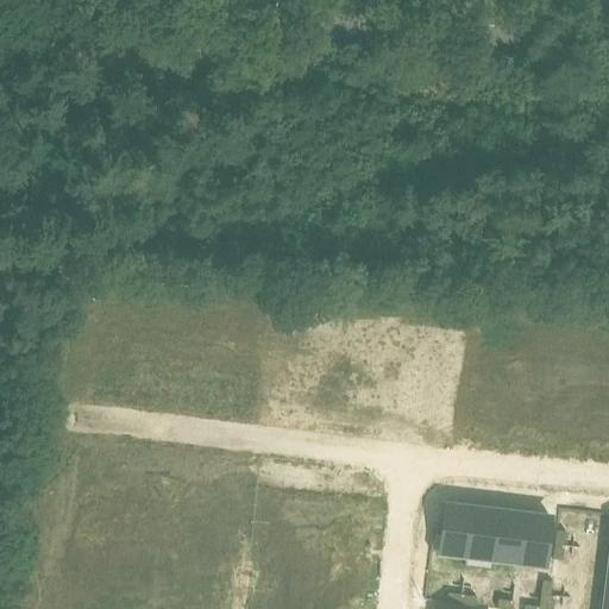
[(432,532),(429,551),(464,554),(465,554),(471,507),(445,503),(441,533),(432,532)]
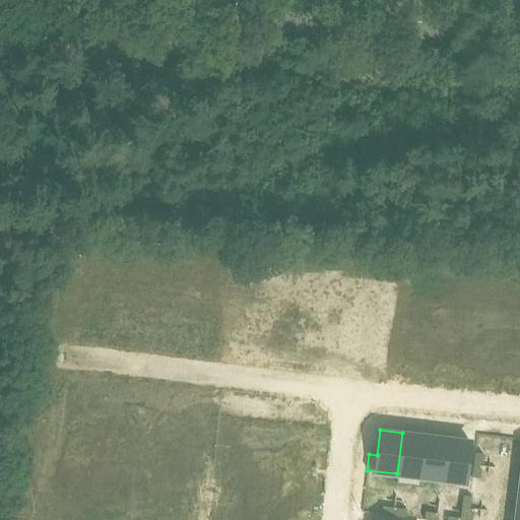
[(396,473),(395,483),(419,486),(420,476),(419,476),(425,436),(402,433),(397,473),(396,473)]
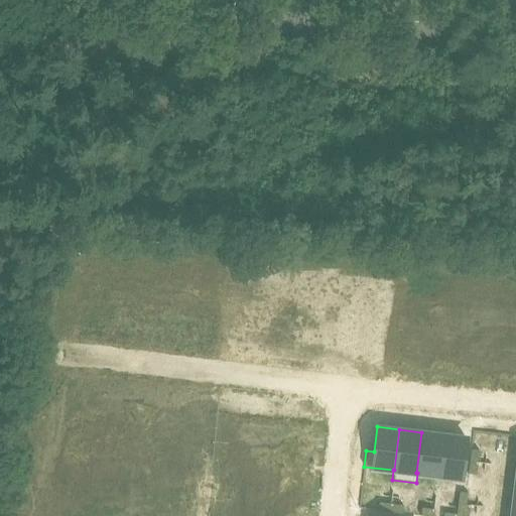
[(273,431),(261,431),(262,439),(270,439),(274,439),(273,431)]
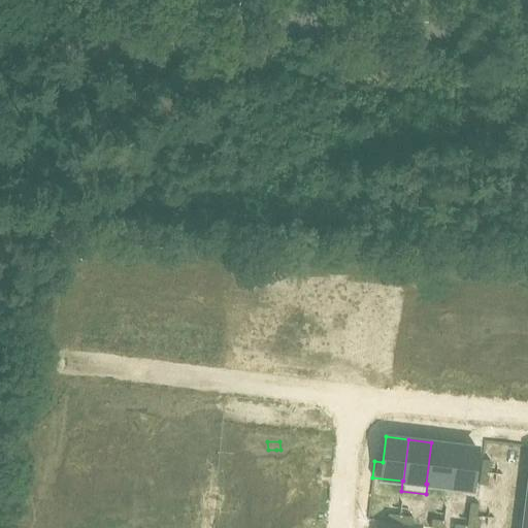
[(293,441),(279,441),(281,450),(285,450),(293,450),(293,441)]
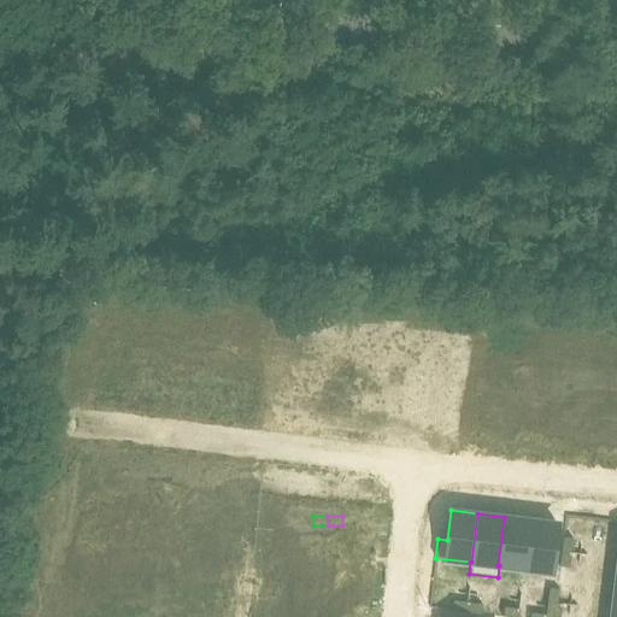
[(287,517),(272,517),(272,528),(282,527),(287,527),(287,517)]
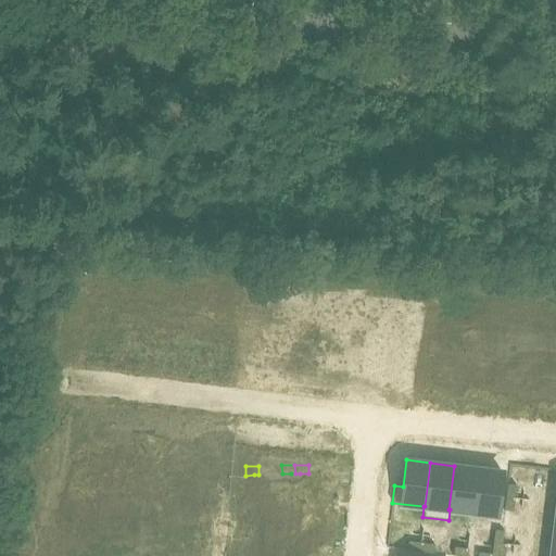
[(272,466),(258,466),(258,475),(263,475),(272,475),(272,466)]
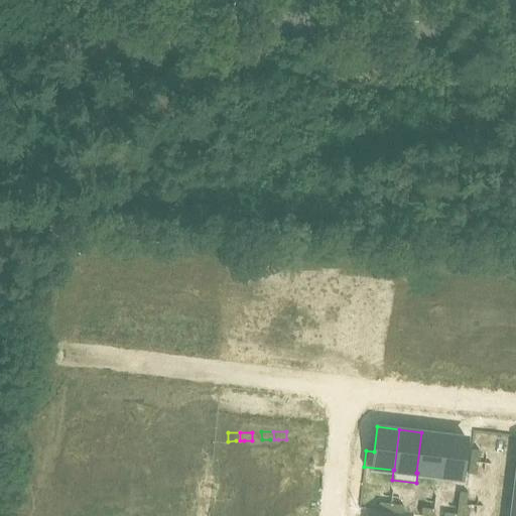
[(421,432),(416,473),(417,473),(437,476),(442,434),(421,432)]
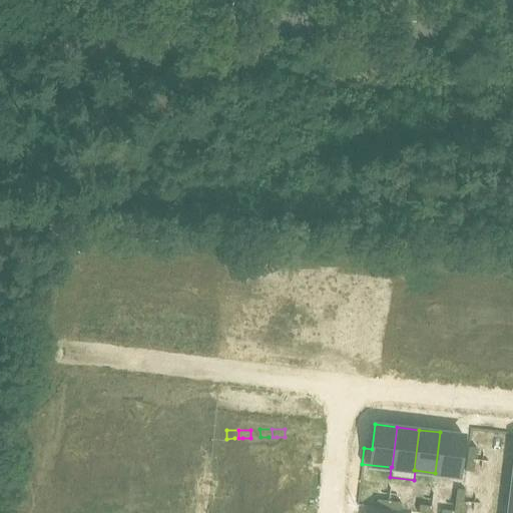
[(440,432),(435,473),(458,475),(463,435),(440,432)]
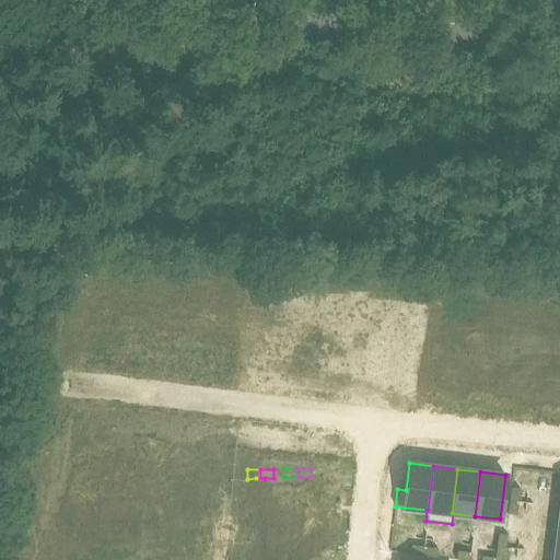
[(293,477),(284,477),(284,490),(293,490),(293,477)]
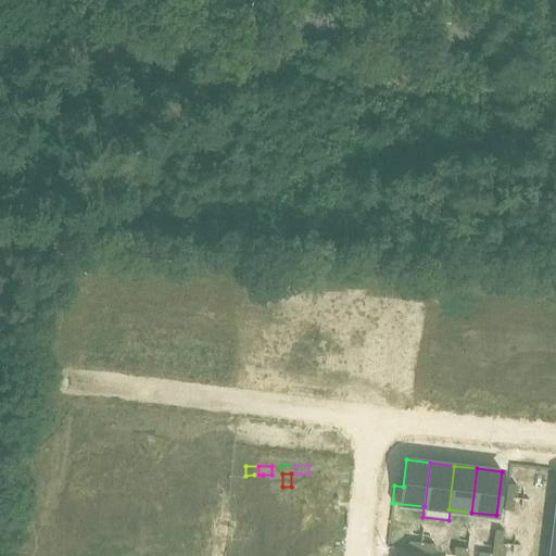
[(295,474),(291,474),(291,487),(300,487),(300,474),(295,474)]
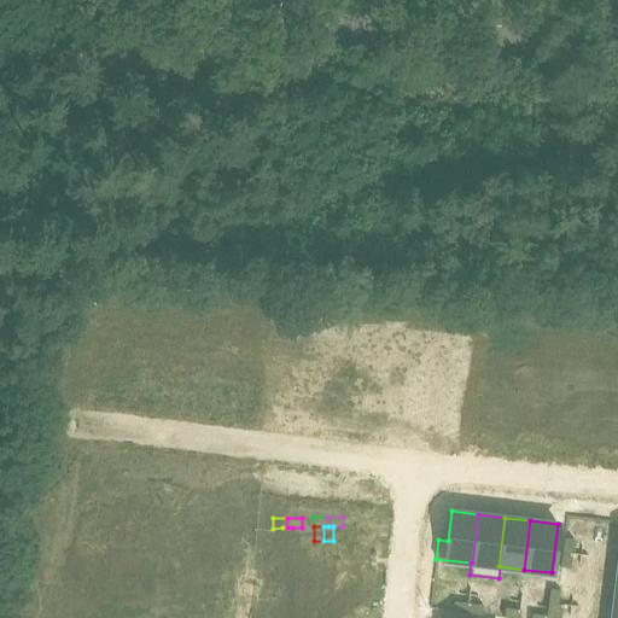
[(343,526),(333,526),(333,541),(343,541),(343,526)]
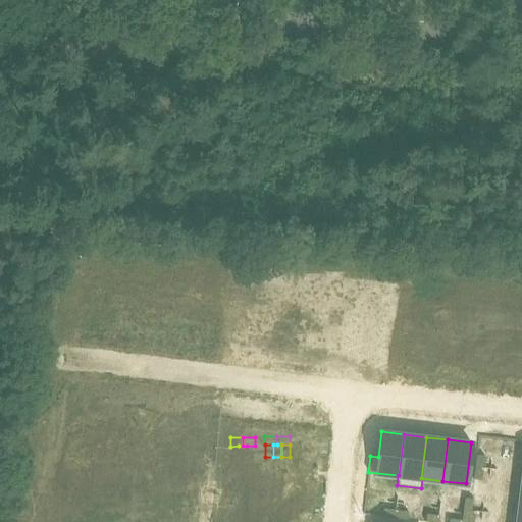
[(239,446),(230,447),(230,458),(239,458),(239,446)]
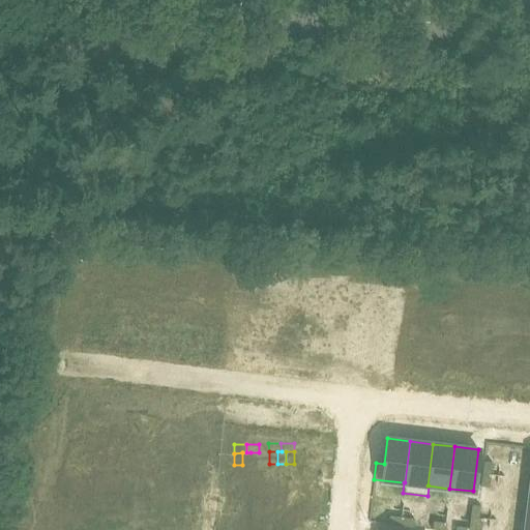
[(246,452),(242,452),(242,465),(251,465),(251,452),(246,452)]
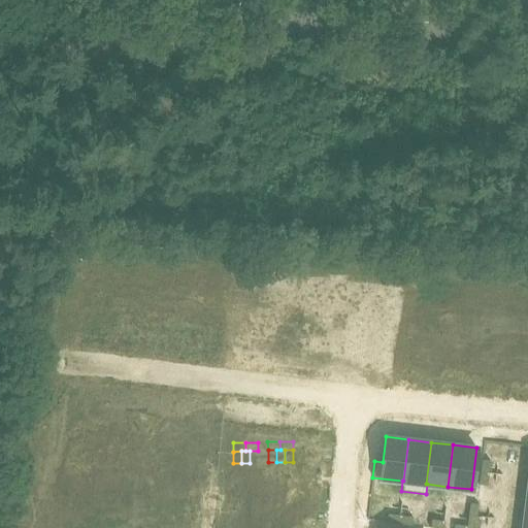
[(258,451),(250,451),(250,463),(258,463),(258,451)]
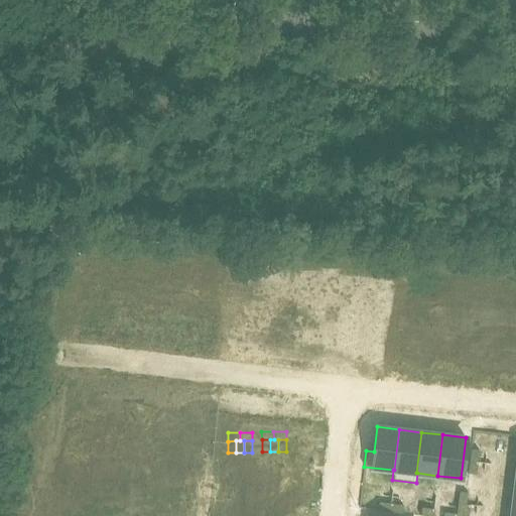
[(470,448),(469,461),(477,462),(478,449),(470,448)]
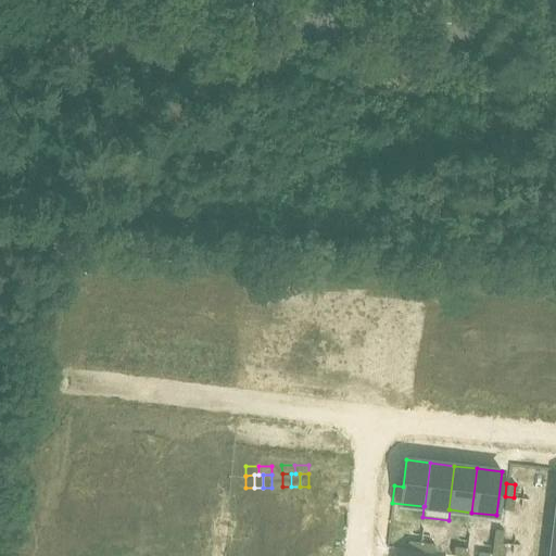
[(505,496),(503,509),(512,510),(514,497),(505,496)]
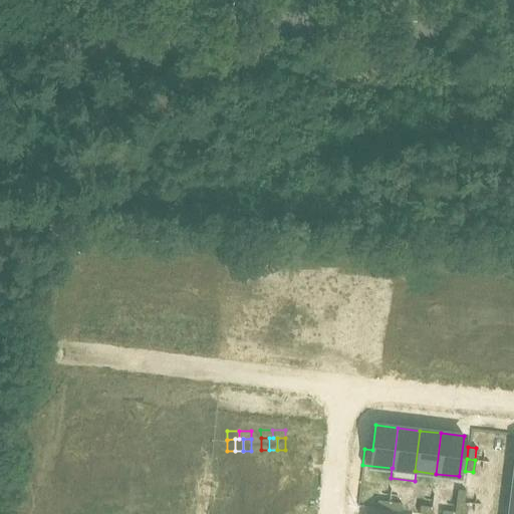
[(457,489),(456,501),(464,502),(465,490),(457,489)]
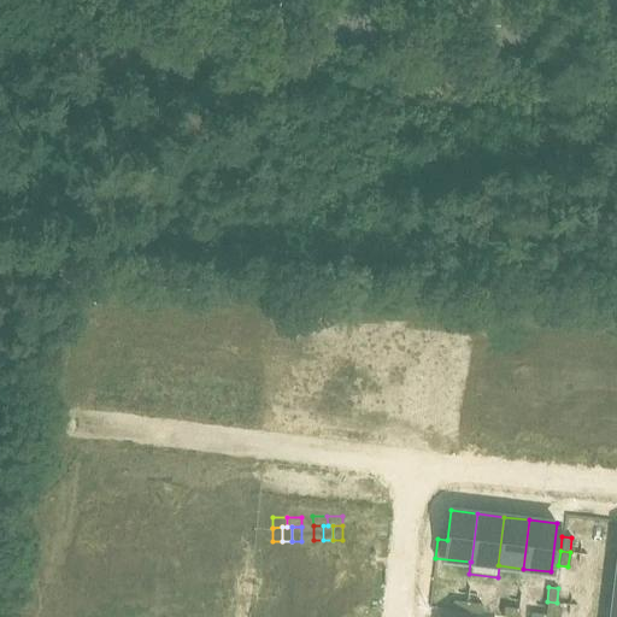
[(452,600),(451,610),(465,612),(466,603),(452,600)]
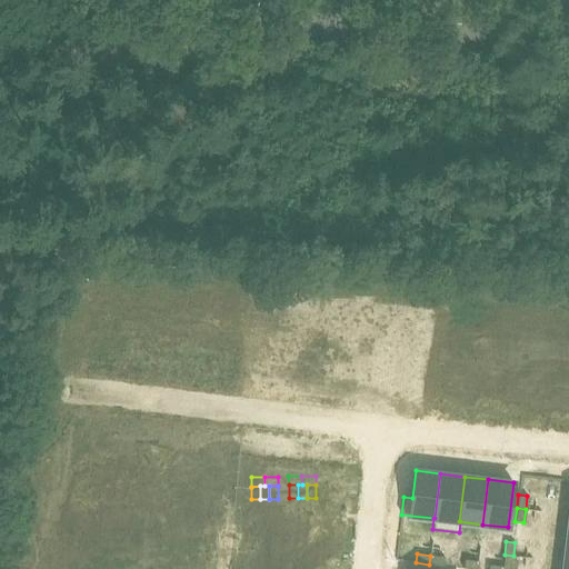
[(505,555),(502,568),(508,568),(511,568),(513,556),(505,555)]
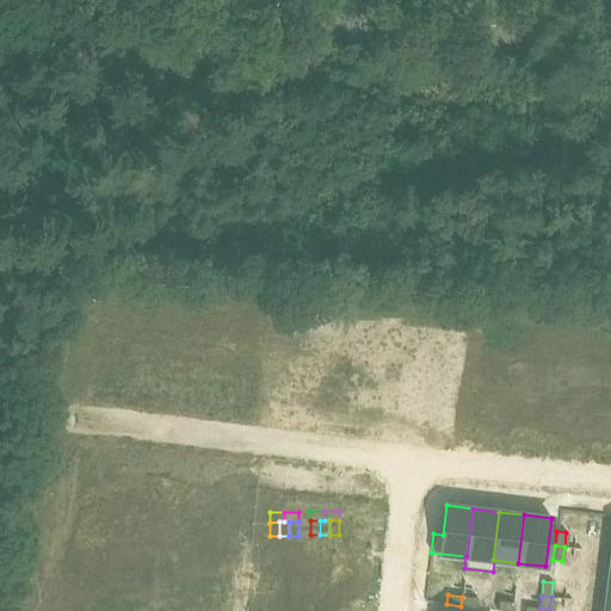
[(462,597),(461,606),(475,608),(476,598),(462,597)]
